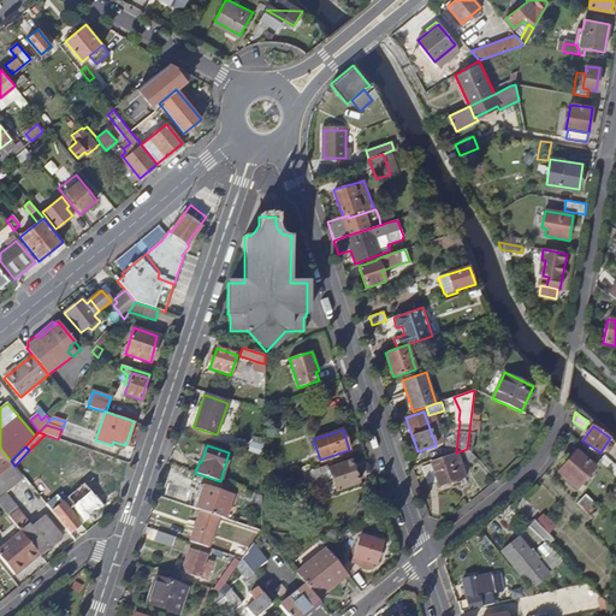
[(0,478),(15,466),(11,461),(10,460),(0,448),(0,478)]
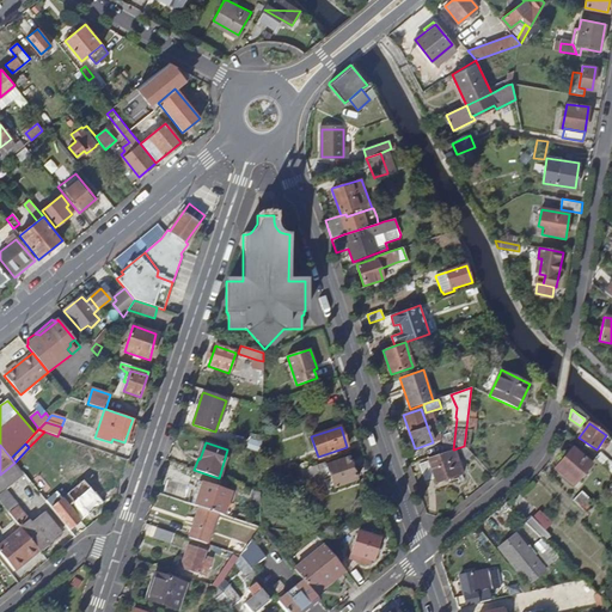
[(473,456),(464,446),(457,448),(467,459),(473,456)]
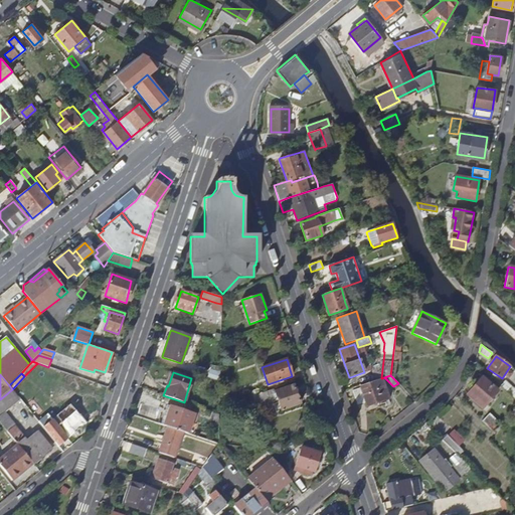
[(467,395),(483,409),(497,391),(482,377),(467,395)]
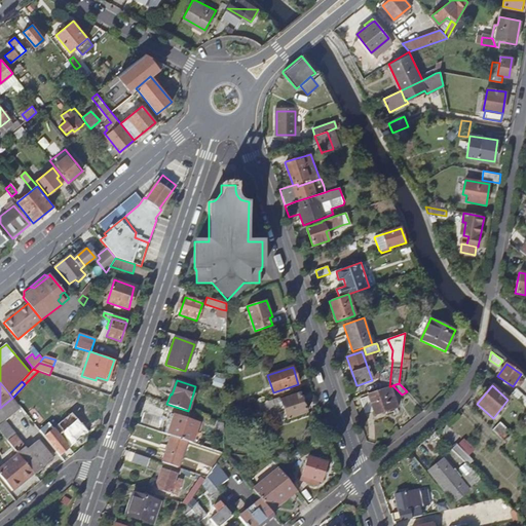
[(389,386),(368,393),(369,396),(373,410),(375,414),(397,407),(390,386),(389,386)]
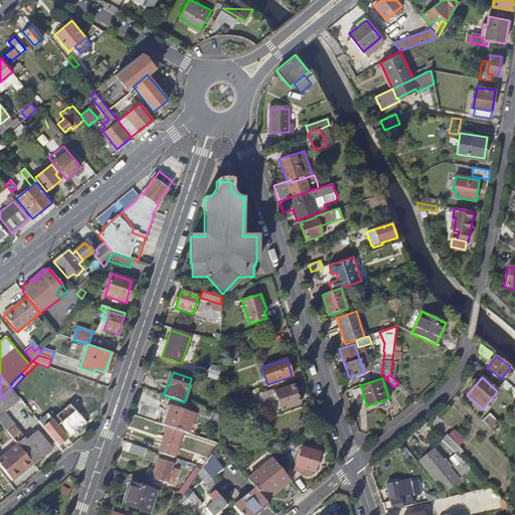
[(501,385),(514,399),(514,398),(514,390),(505,381),(501,385)]
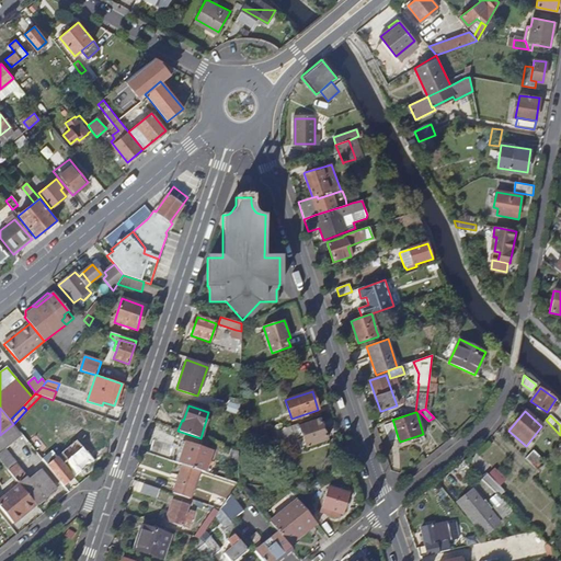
[(69,436),(77,427),(64,416),(56,424),(69,436)]
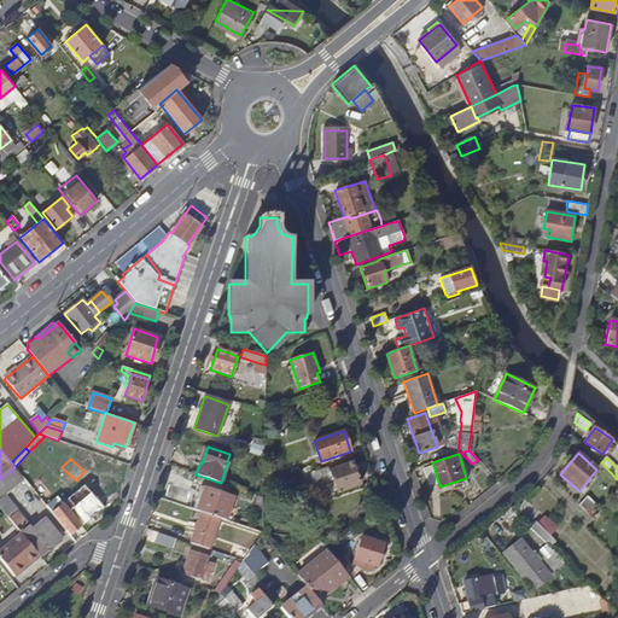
[(338,493),(361,484),(353,461),(330,470),(338,493)]
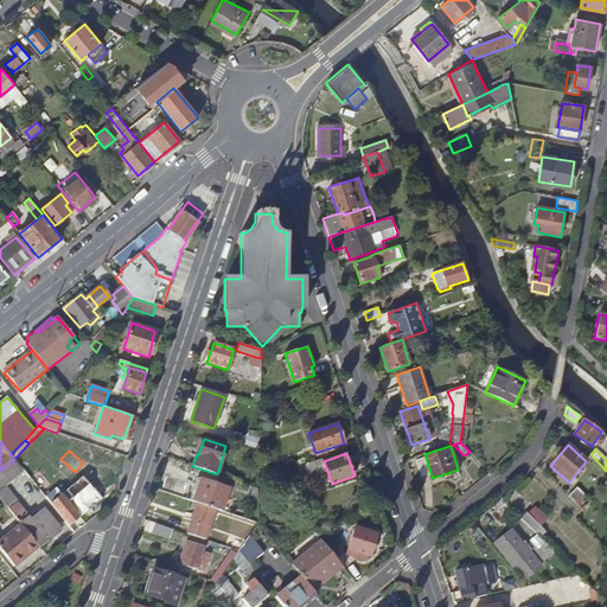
[(422,477),(430,473),(426,457),(416,460),(422,477)]
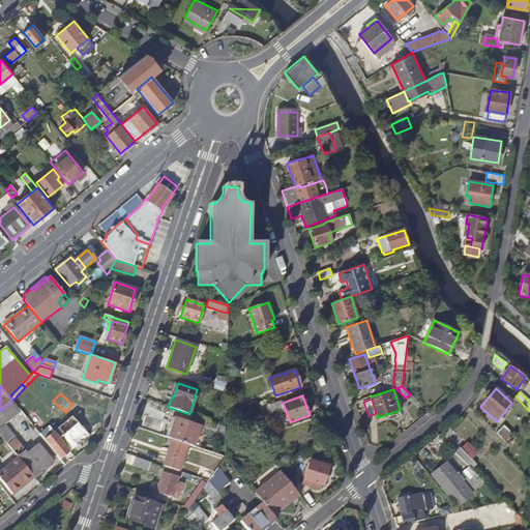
[(12,401),(0,411),(0,435),(13,452),(22,446),(5,425),(22,412),(12,401)]
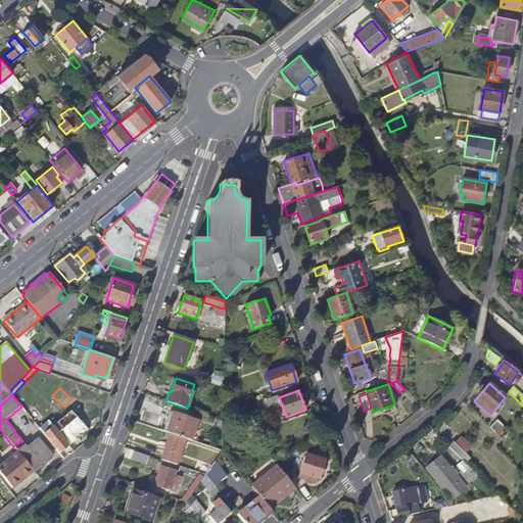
[(28,414),(34,422),(40,417),(33,409),(28,414)]
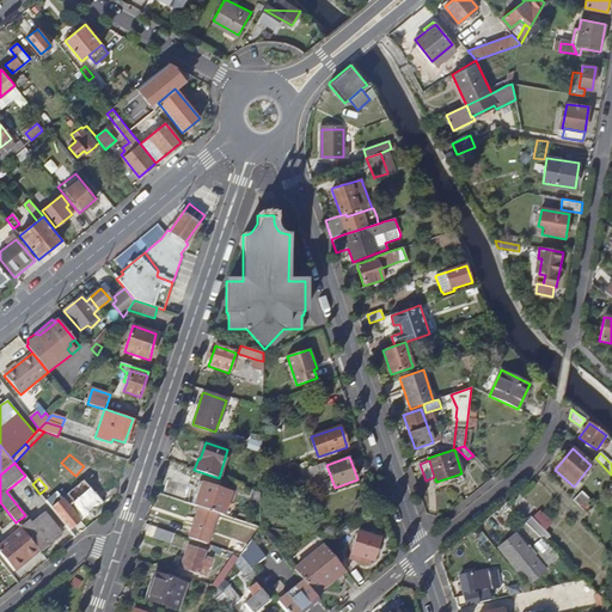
[(80,520),(81,521),(83,520),(103,506),(87,481),(79,487),(78,482),(66,494),(66,496),(73,502),(73,503),(71,505),(69,507),(80,520)]
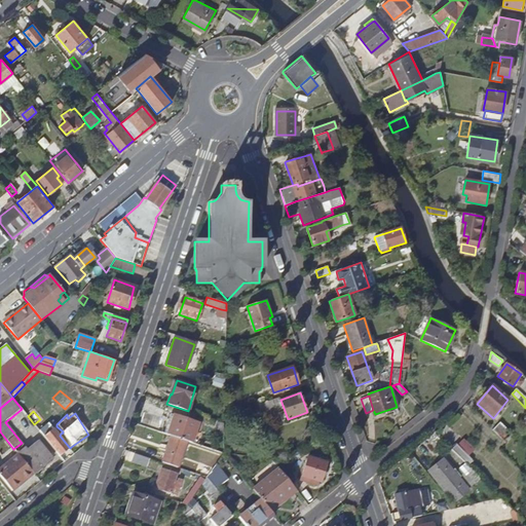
[(167,435),(171,436),(186,441),(192,443),(198,423),(174,415),(167,435)]
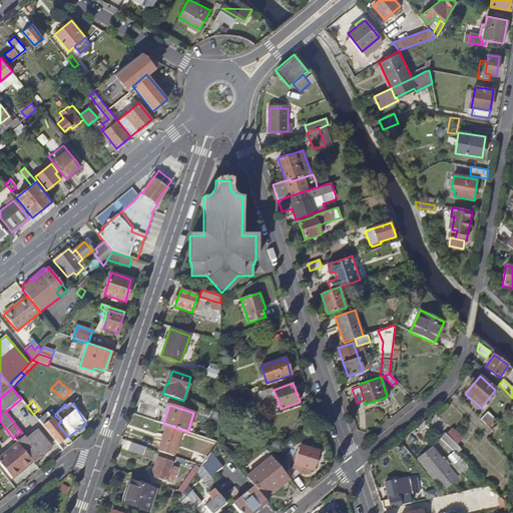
[(480,419),(490,428),(497,421),(497,420),(487,411),(480,419)]
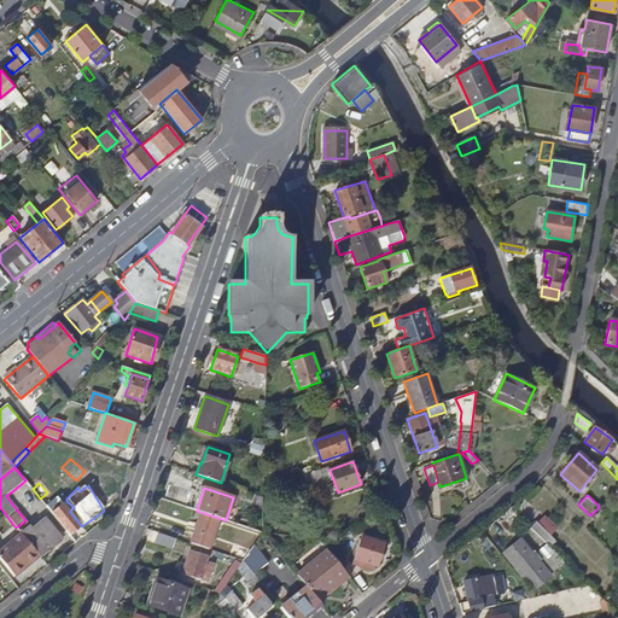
[(74,507),(66,501),(52,513),(70,536),(82,526),(81,525),(70,512),(71,509),(74,508),(74,507)]
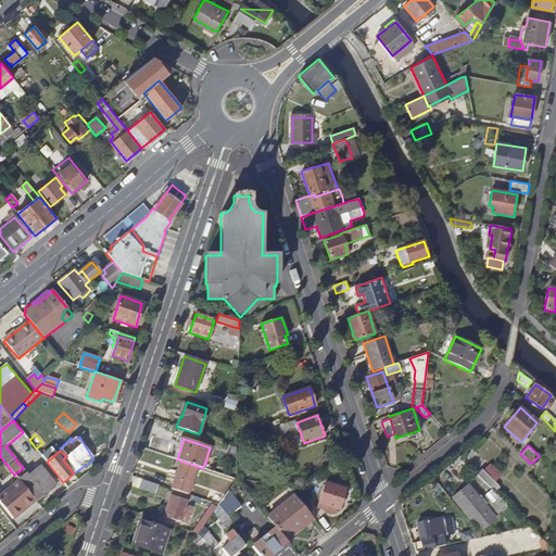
[(172,489),(188,494),(197,466),(180,460),(172,489)]
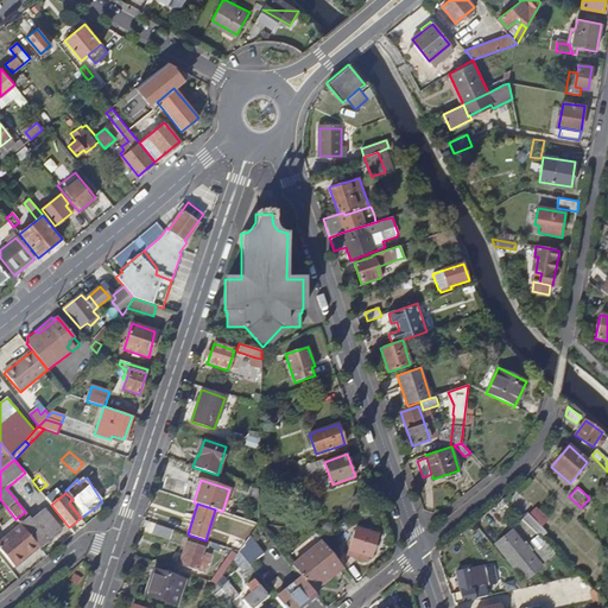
[(16,519),(21,525),(38,546),(39,548),(61,530),(45,512),(32,521),(25,512),(16,519)]
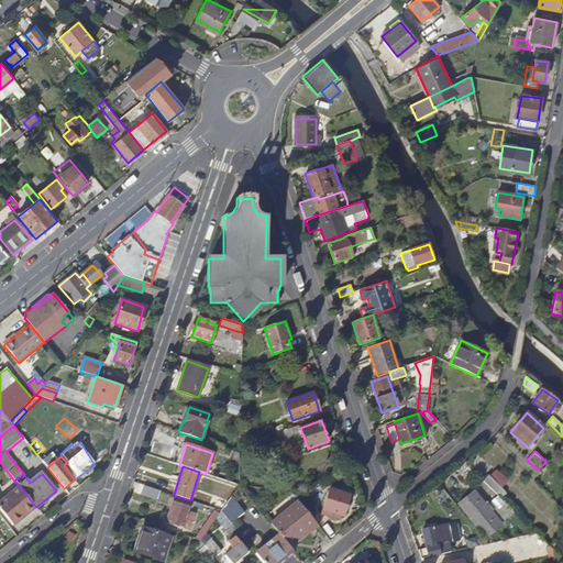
[(497,495),(503,488),(489,476),(484,482),(497,495)]
